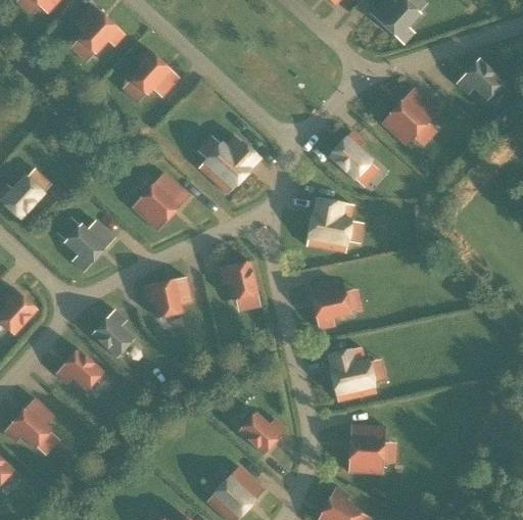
[(32,0),(47,13),(58,0),(32,0)]
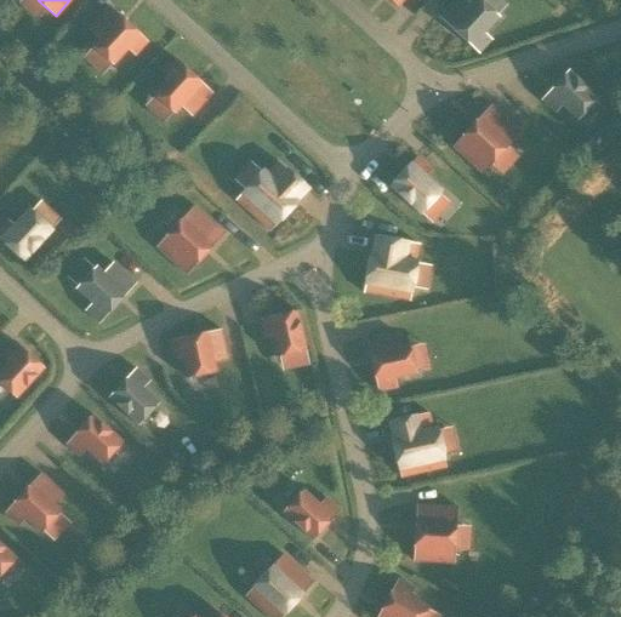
[(450,0),(439,13),(454,28),(453,28),(467,41),(468,41),(480,52),(493,38),(485,30),(500,15),(483,0),(471,0),(450,0)]
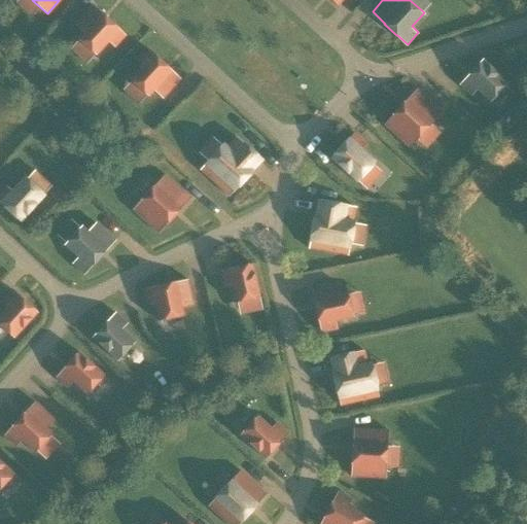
[(126,34),(92,3),(74,23),(82,30),(77,36),(96,55),(109,40),(114,46),(126,34)]
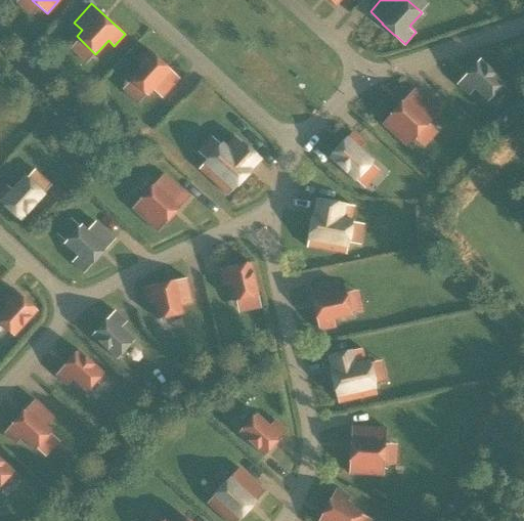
[(179,78),(146,46),(135,57),(141,63),(129,77),(147,94),(154,88),(162,96),(179,78)]
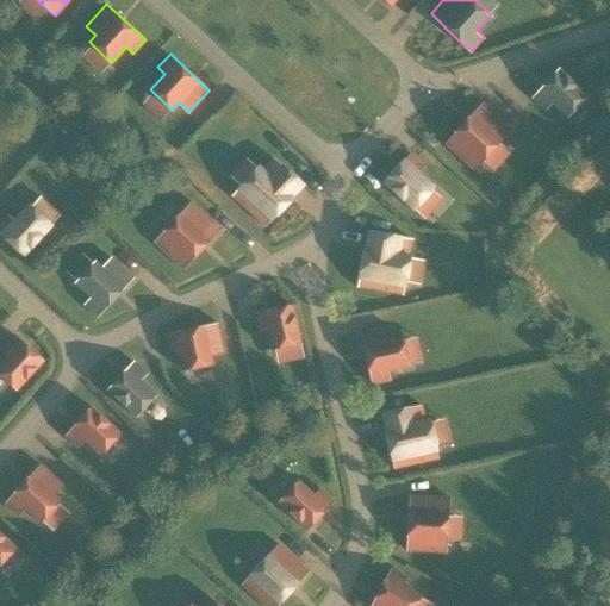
[(589,93),(559,66),(555,70),(555,69),(541,85),(542,85),(531,97),(545,108),(552,101),(567,116),(572,111),(573,112),(585,98),(589,93)]
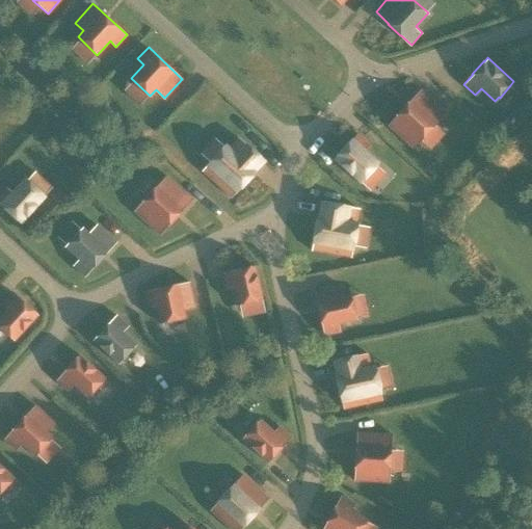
[(447,110),(421,87),(408,101),(407,101),(396,113),(397,114),(388,125),(413,148),(422,137),(423,138),(434,126),(433,125),(447,110)]
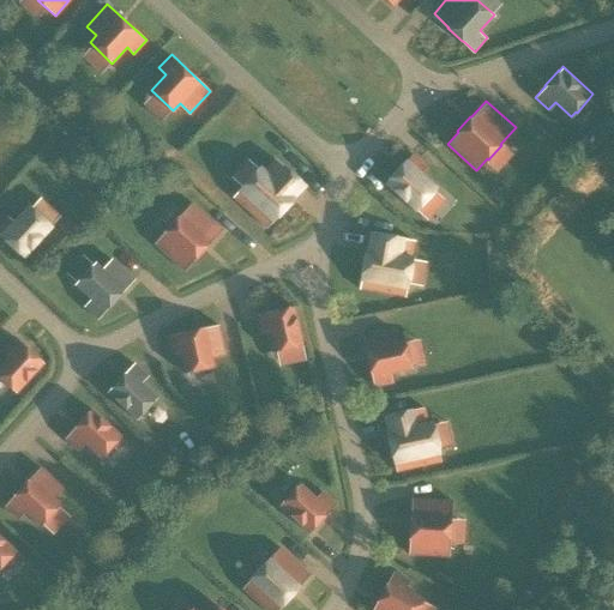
[(384,183),(415,212),(439,187),(422,171),(428,164),(413,151),(384,183)]
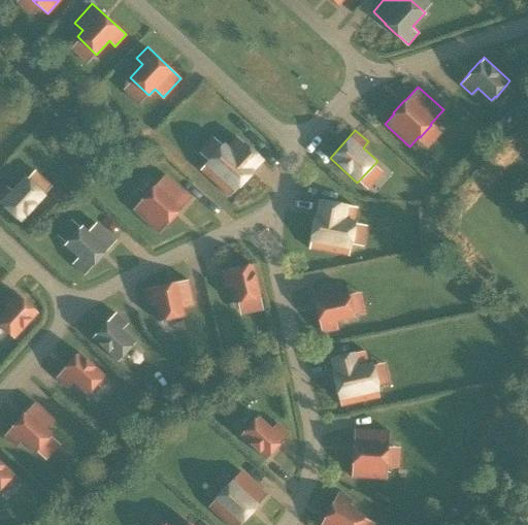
[(234,192),(264,159),(235,134),(227,144),(224,141),(200,168),(230,195),(233,191),(234,192)]
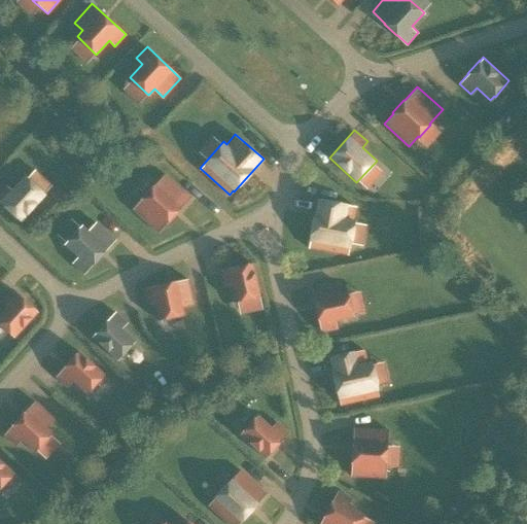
[(156,232),(191,196),(167,173),(133,209),(156,232)]
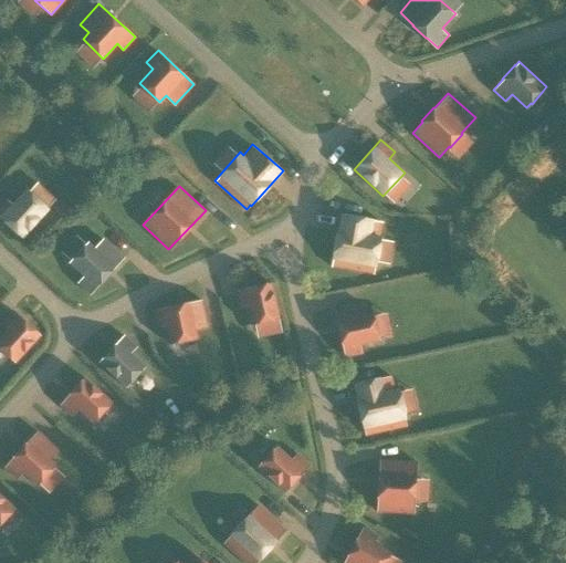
[(0,217),(22,238),(50,208),(27,187),(12,202),(7,197),(0,204),(0,217)]
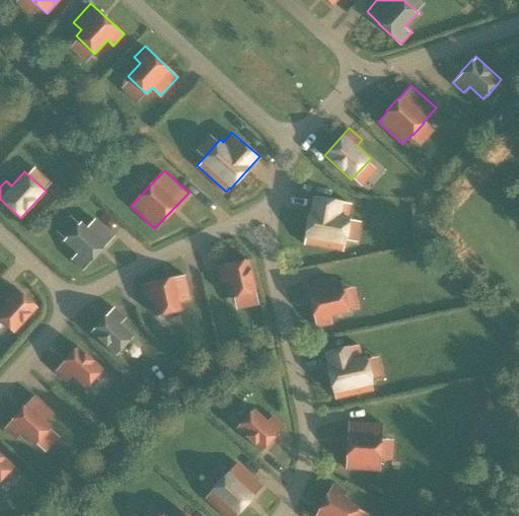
[(303,243),(343,250),(344,244),(345,244),(350,216),(349,215),(351,202),(312,195),(309,208),(303,236),(305,236),(303,243)]
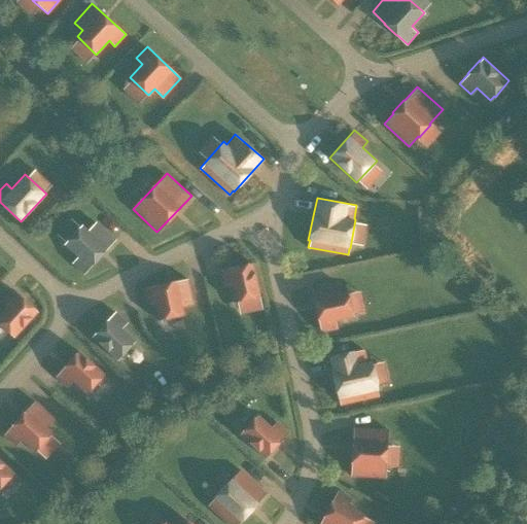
[(84,273),(115,239),(97,220),(89,230),(82,223),(64,244),(78,256),(72,263),(84,273)]
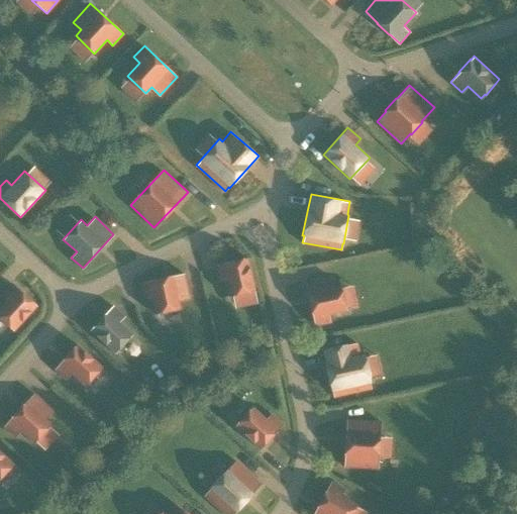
[(230,297),(233,297),(255,292),(248,257),(215,264),(218,281),(226,279),(230,297)]
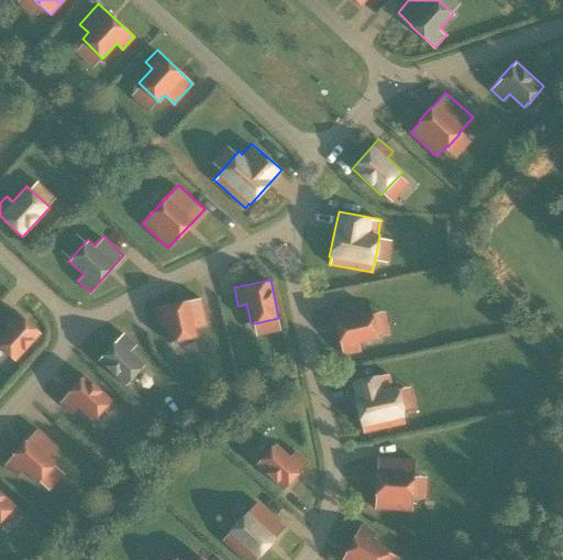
[(201,296),(152,307),(156,325),(164,322),(168,343),(197,337),(195,327),(208,325),(201,296)]
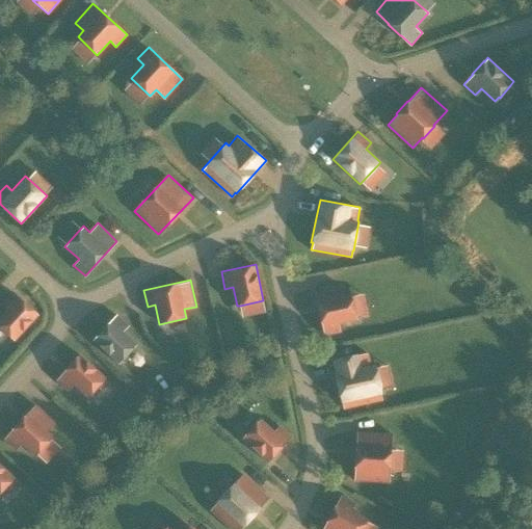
[(314,288),(325,335),(340,332),(339,323),(357,319),(351,293),(343,295),(340,283),(314,288)]
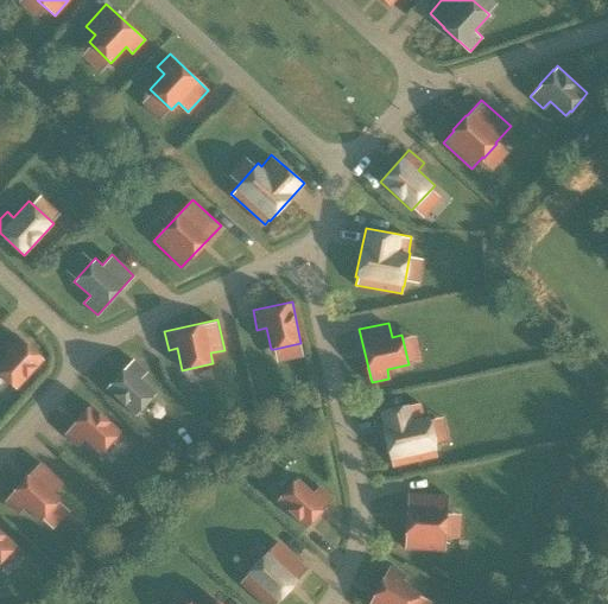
[(0,374),(16,389),(44,360),(13,331),(1,344),(8,351),(0,360),(0,374)]
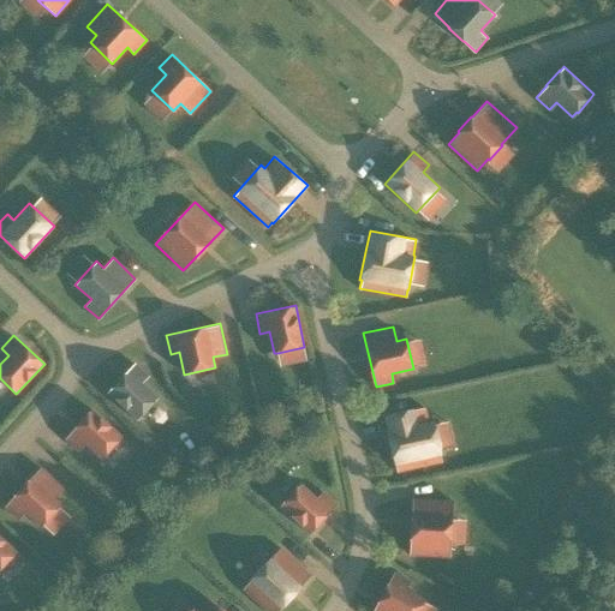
[(106,393),(137,420),(159,396),(143,382),(150,375),(135,361),(106,393)]
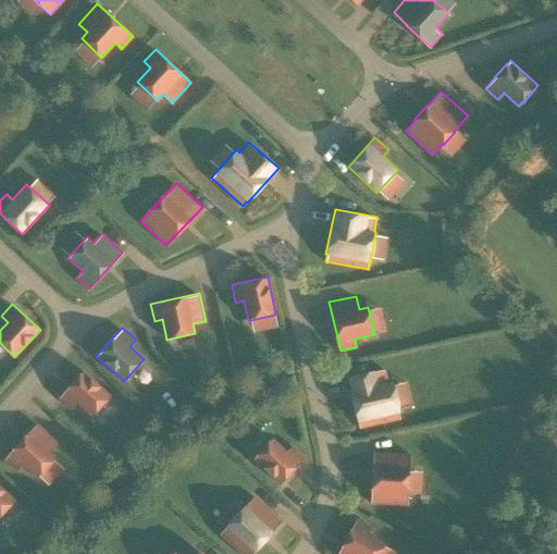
[(360,427),(400,418),(393,381),(387,382),(385,368),(347,376),(357,422),(359,421),(360,427)]
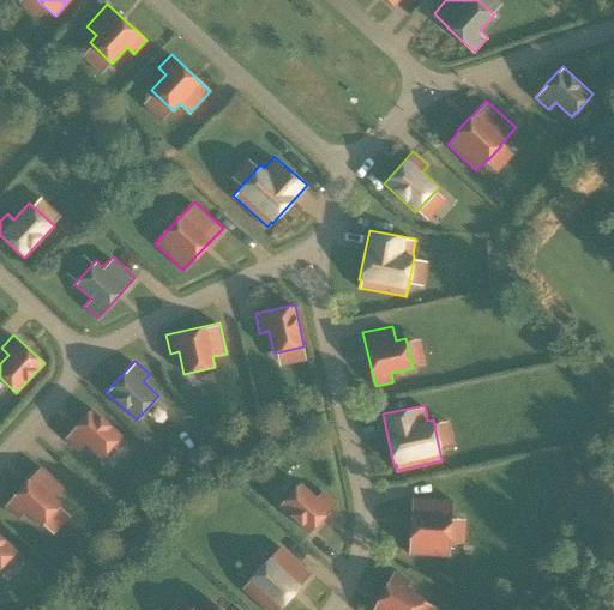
[(122,435),(92,408),(65,436),(78,450),(85,442),(101,458),(122,435)]
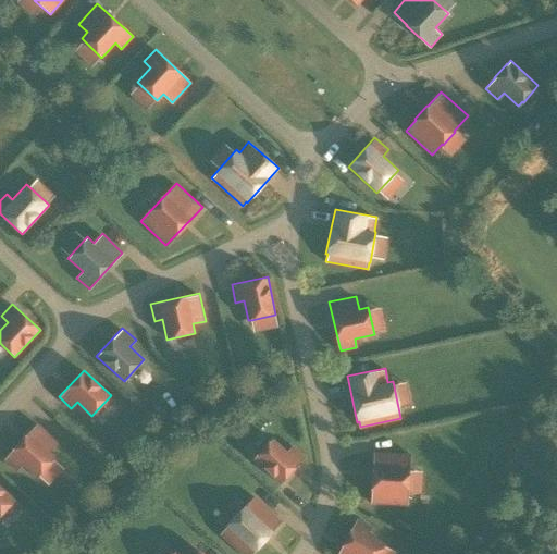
[(37,421),(3,459),(16,470),(22,465),(37,478),(57,456),(49,451),(59,440),(37,421)]
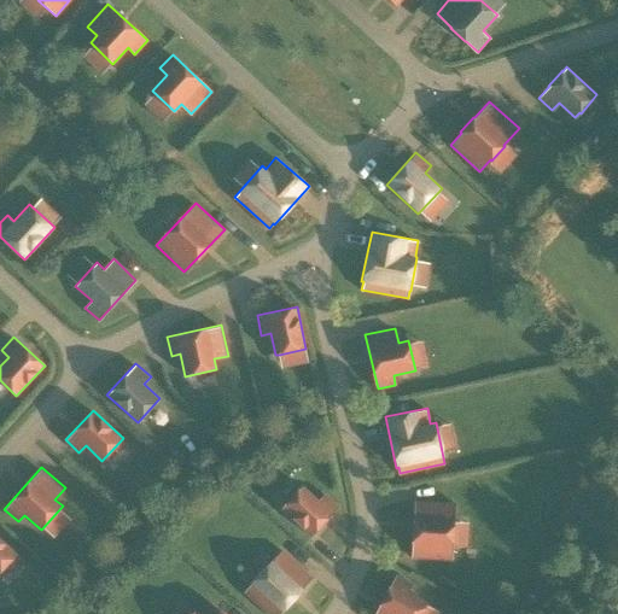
[(281,508),(310,536),(339,504),(325,491),(318,500),(302,485),(281,508)]
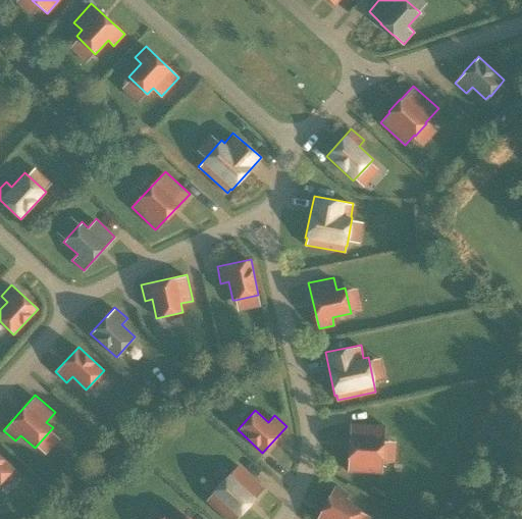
[(349,422),(348,470),(383,471),(384,422),(349,422)]
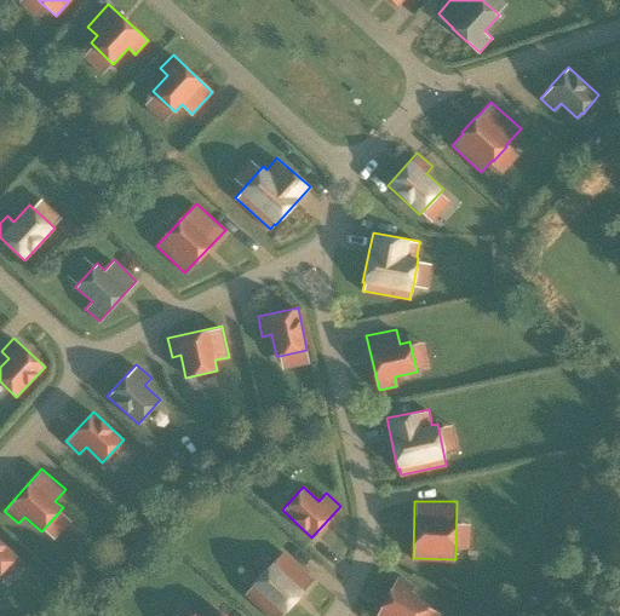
[(0,573),(16,556),(0,540),(0,573)]
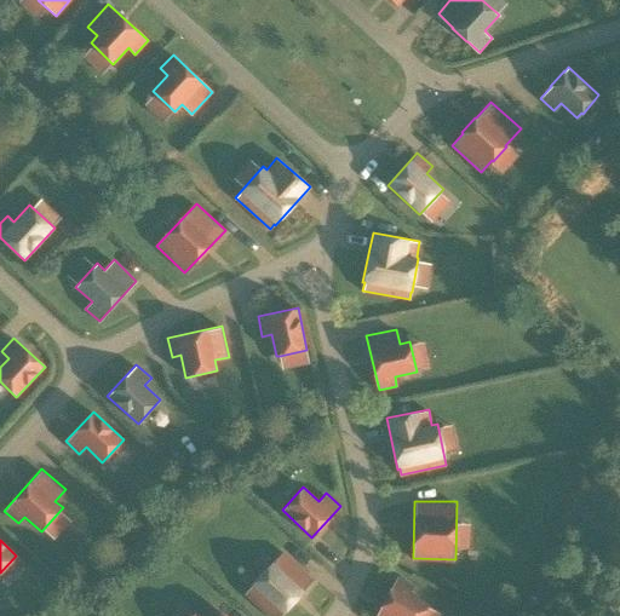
[(619,565),(619,548),(618,546),(609,556),(619,565)]
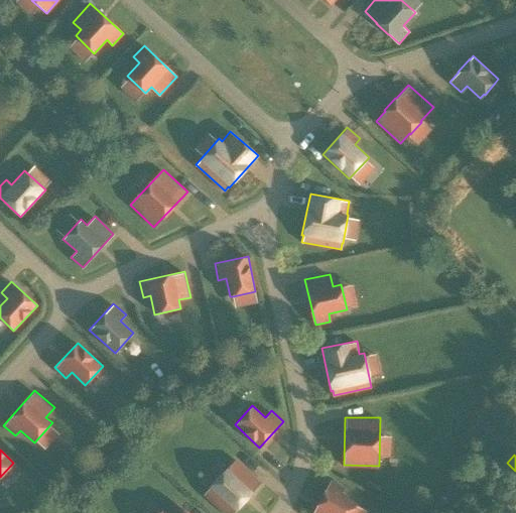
[(236,459),(204,495),(224,512),(232,512),(261,481),(236,459)]
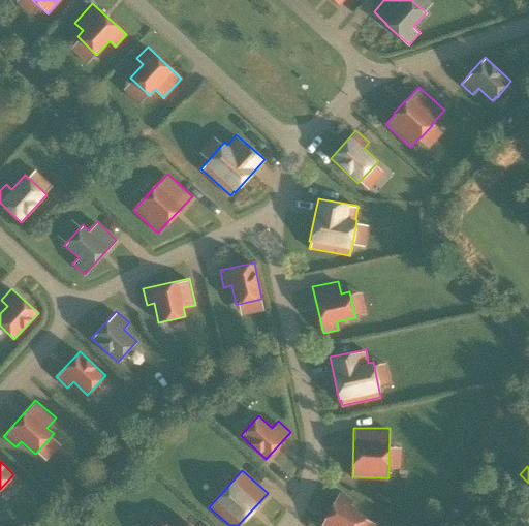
[(339,491),(320,525),(360,525),(366,516),(349,506),(353,498),(339,491)]
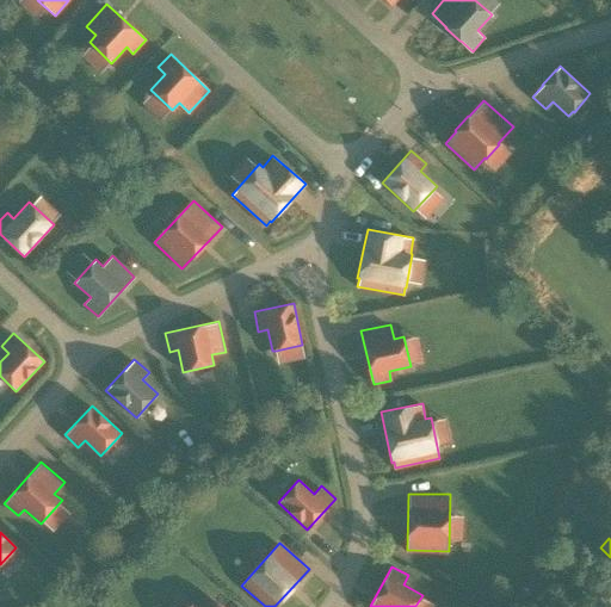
[(190,606),(221,606),(205,592),(190,606)]
